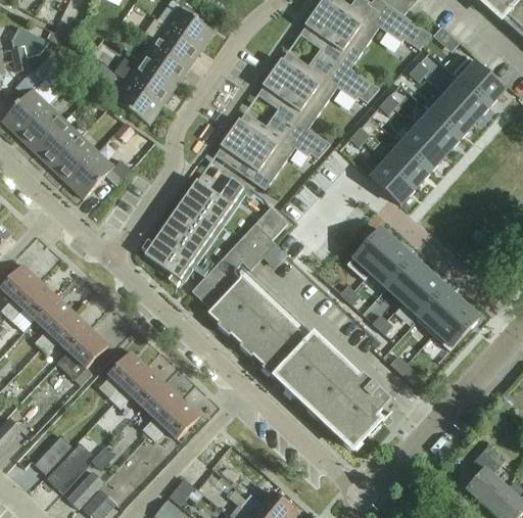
[(323,0),(300,34),(321,48),(321,47),(350,67),(379,26),(401,41),(403,38),(419,48),(432,34),(403,14),(384,0),(373,0),(371,2),(368,0),(353,0),(350,4),(344,0),(323,0)]
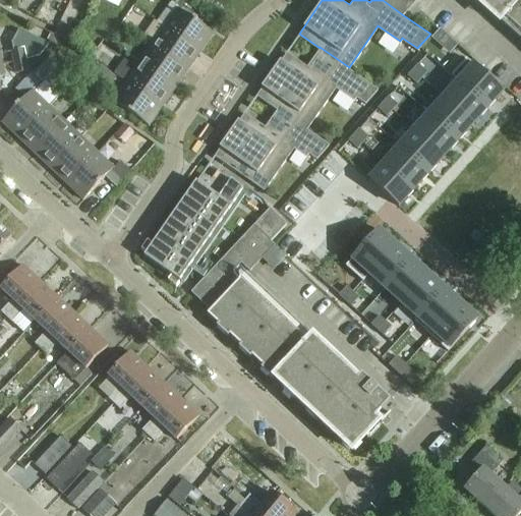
[(383,0),(402,14),(414,0),(488,0),(520,29),(520,0),(383,0)]
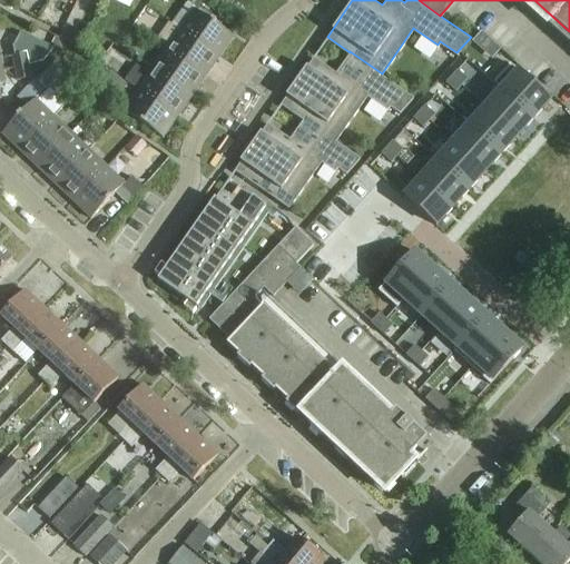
[(194,6),(179,27),(219,53),(234,33),(194,6)]
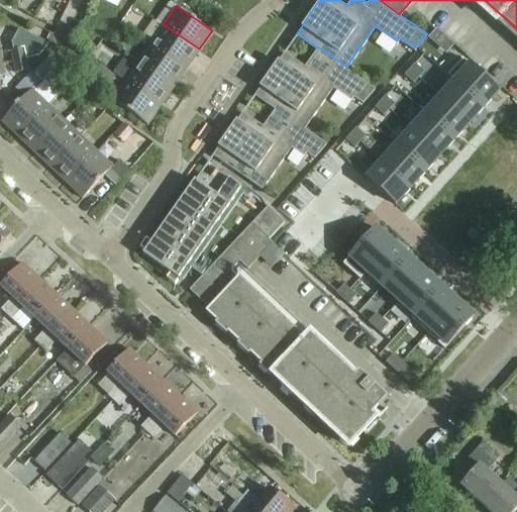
[(141,35),(150,42),(186,67),(199,48),(163,24),(153,17),(141,35)]
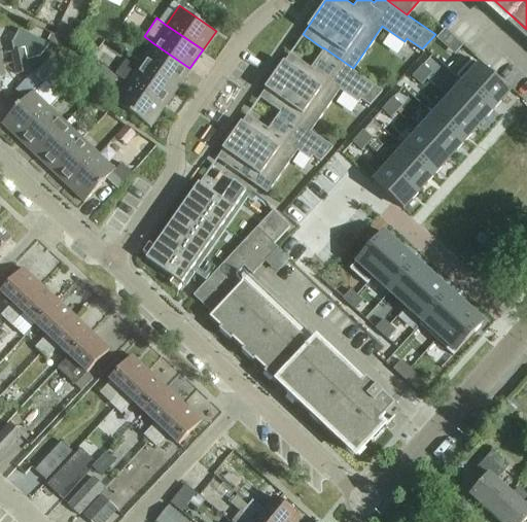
[(444,27),(437,33),(447,41),(453,35),(444,27)]
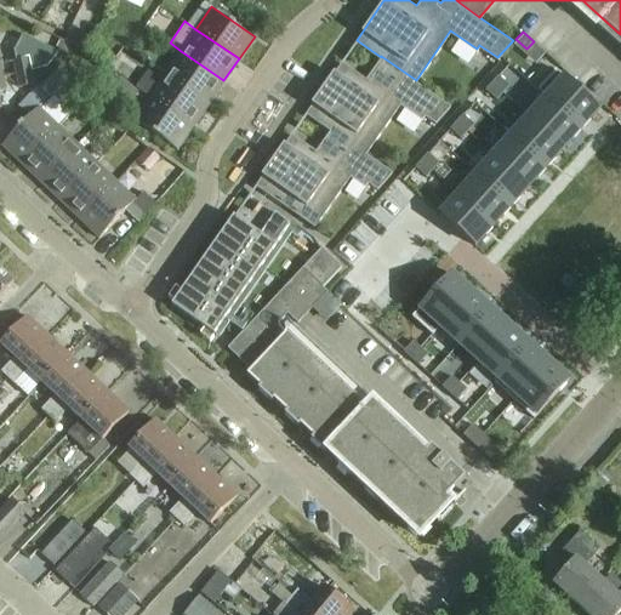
[(28,55),(30,68),(47,63),(55,52),(57,49),(23,33),(15,49),(17,57),(28,55)]
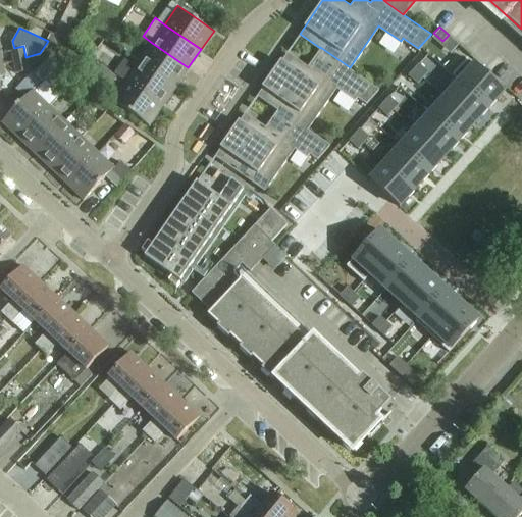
[(152,43),(139,61),(175,86),(188,67),(152,43)]
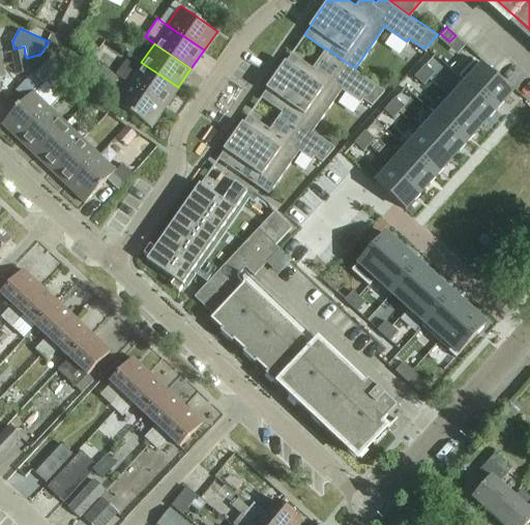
[(11,49),(15,60),(26,58),(24,47),(15,49),(11,49)]
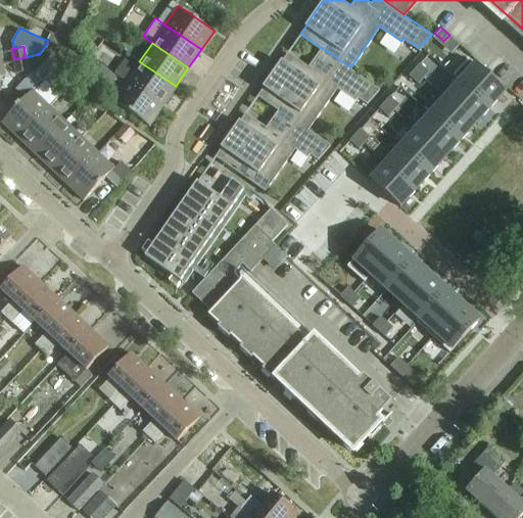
[(257,94),(278,108),(279,107),(307,128),(308,128),(337,86),(355,99),(358,96),(367,101),(380,87),(350,67),(321,47),(321,48),(308,64),(288,50),(257,94)]
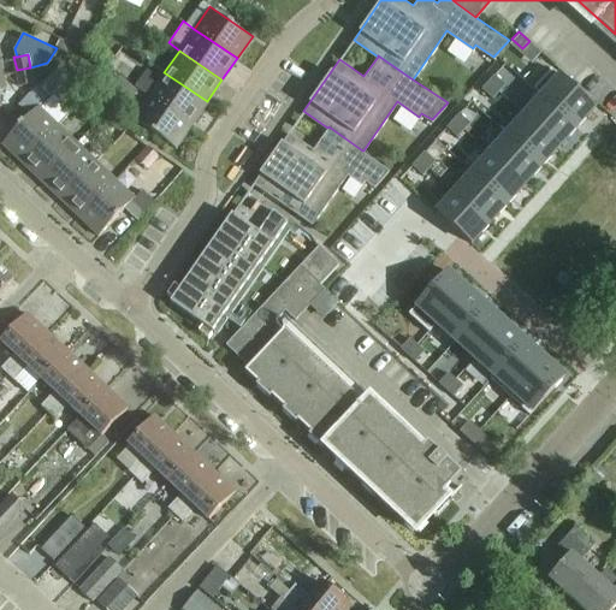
[(39,84),(49,94),(69,72),(59,64),(39,84)]
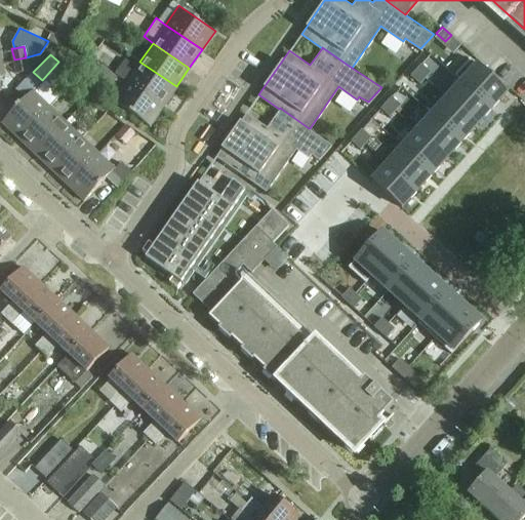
[(26,57),(14,60),(16,71),(28,69),(26,57)]
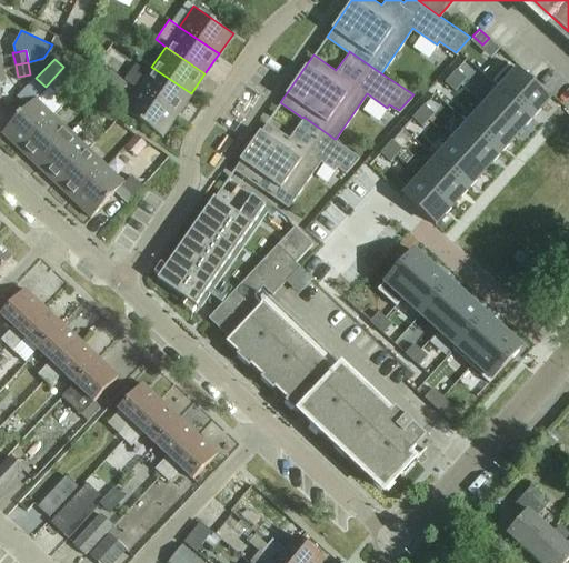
[(151,67),(137,87),(177,113),(191,93),(151,67)]
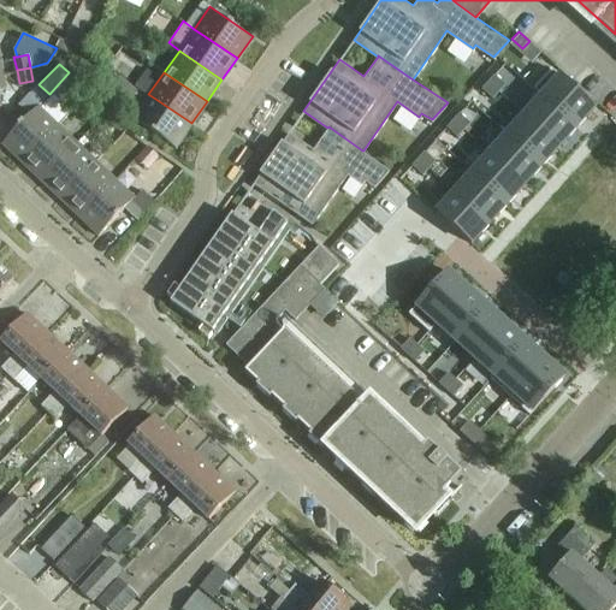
[(495,72),(489,80),(498,89),(505,82),(495,72)]
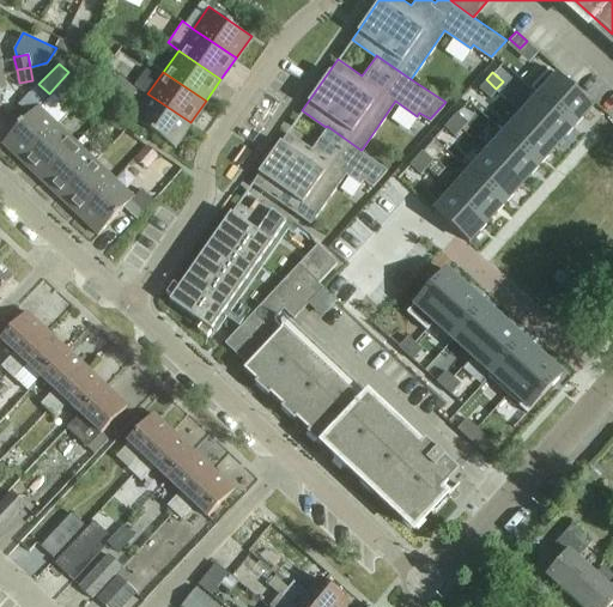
[(557,73),(539,92),(574,123),(592,104),(557,73)]
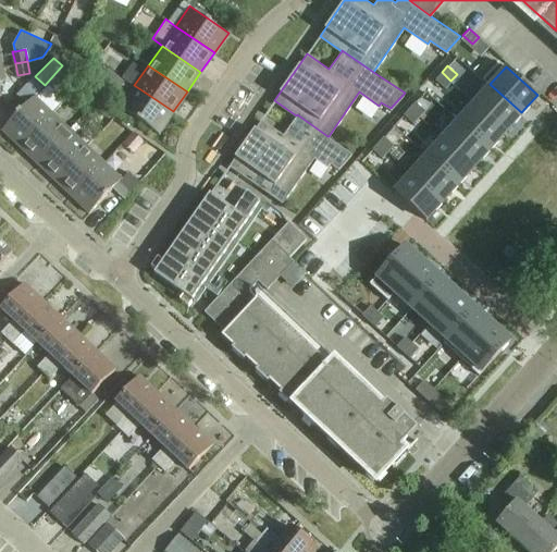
[(107,81),(118,88),(124,80),(114,72),(107,81)]
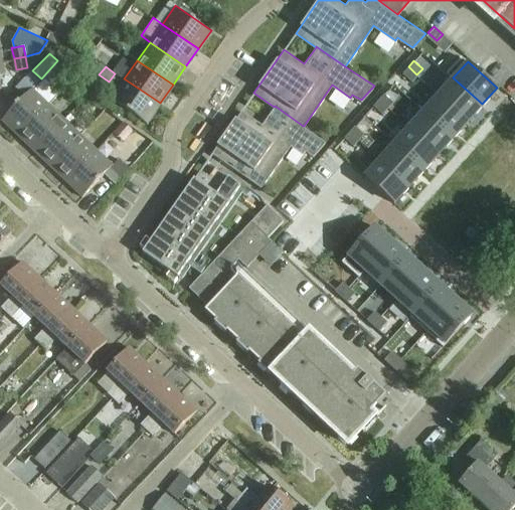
[(408,66),(402,72),(411,80),(416,74),(408,66)]
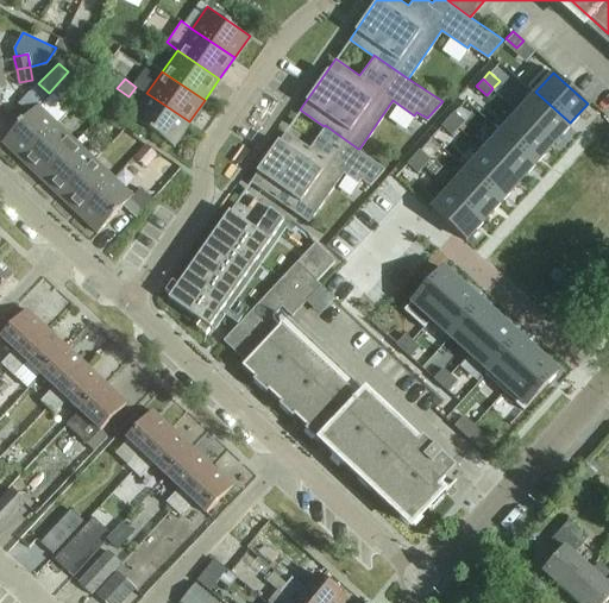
[(22,158),(57,120),(69,107),(52,92),(39,105),(37,102),(2,139),(22,158)]
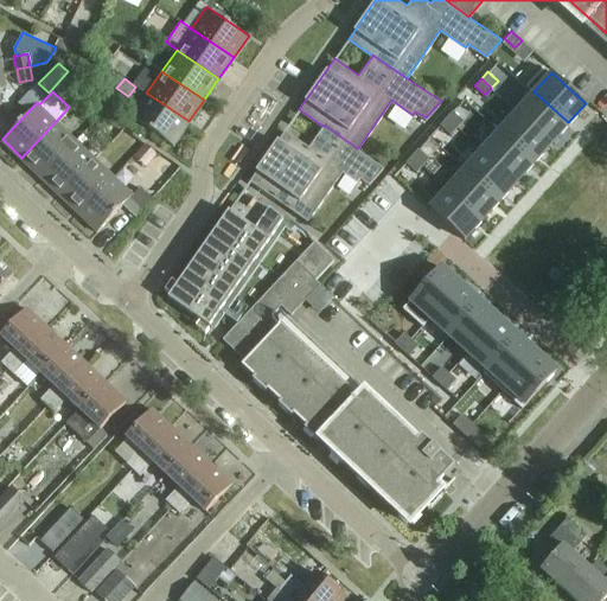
[(534,91),(517,110),(550,141),(568,122),(534,91)]
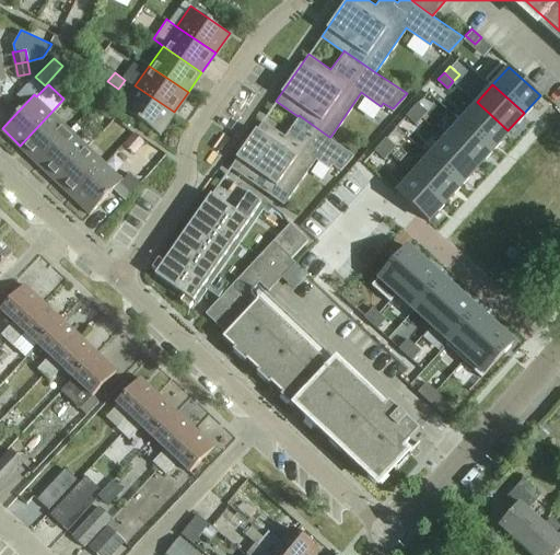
[(174,112),(135,85),(120,105),(160,133),(174,112)]
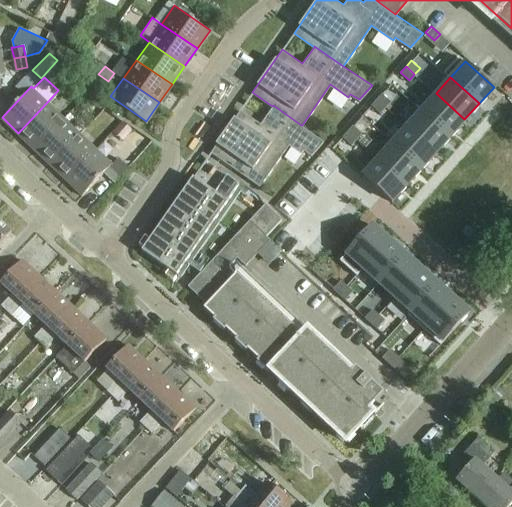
[(382,92),(377,98),(385,106),(391,100),(382,92)]
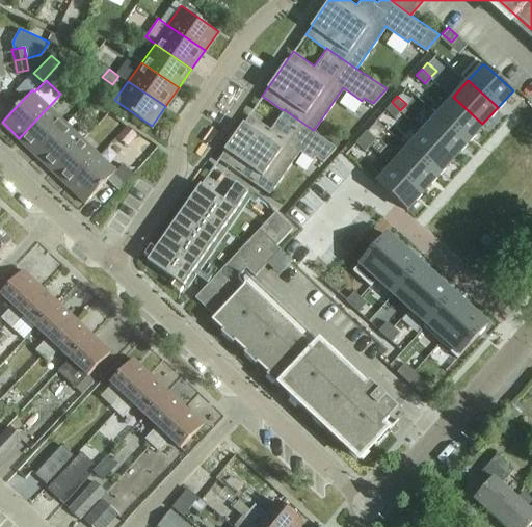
[(453,97),(437,113),(468,140),(482,124),(453,97)]
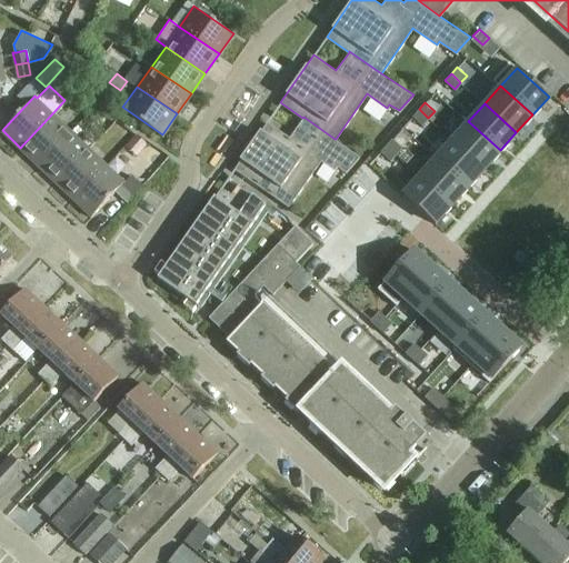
[(419,109),(412,116),(422,124),(428,118),(419,109)]
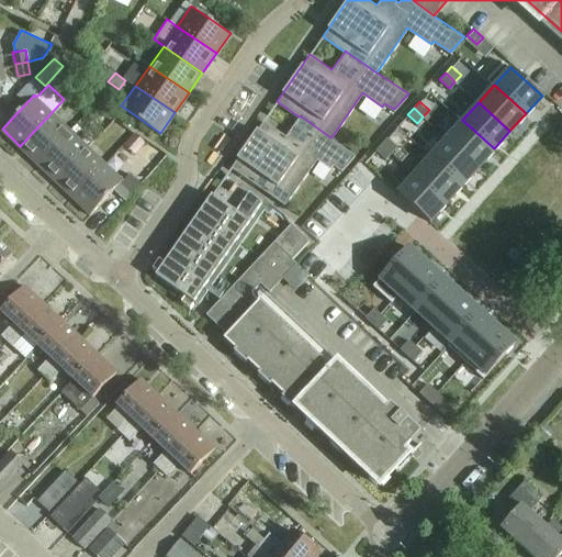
[(20,146),(37,163),(70,127),(53,111),(20,146)]
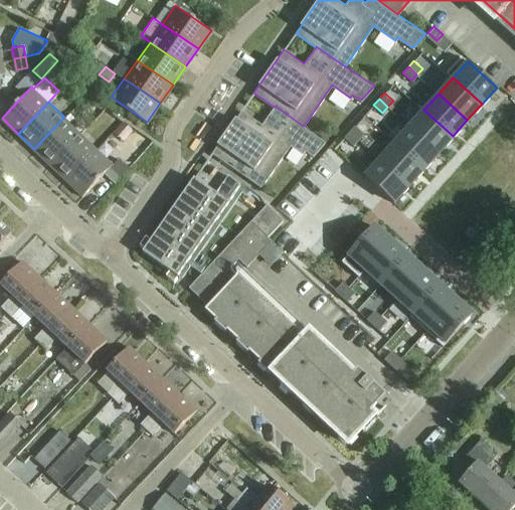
[(275,106),(274,107),(263,123),(242,109),(212,152),(262,186),(291,145),(303,153),(306,150),(313,155),(325,141),(304,126),(303,126),(275,106)]
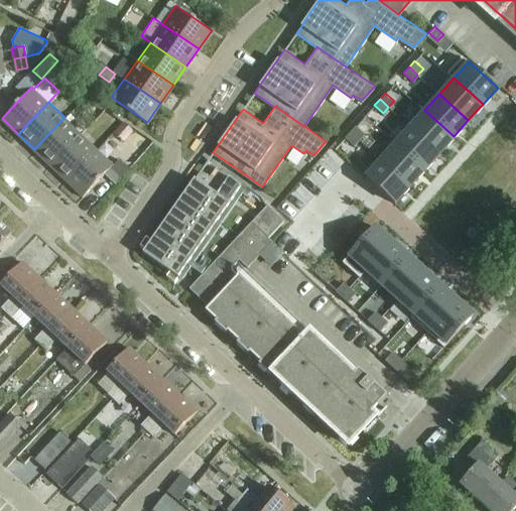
[(424,110),(410,126),(439,152),(454,136),(424,110)]
